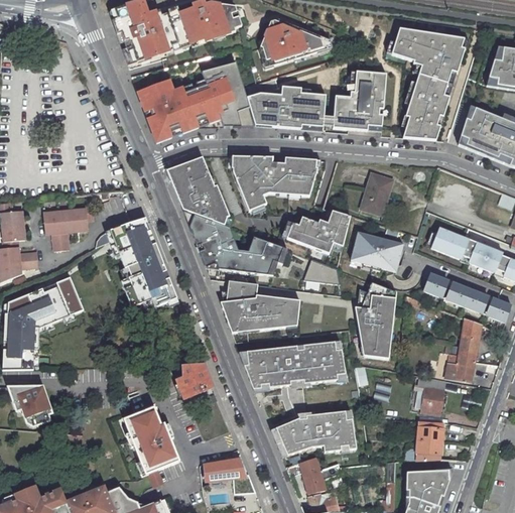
[(111,11),(124,48),(128,47),(119,24),(121,23),(119,18),(145,11),(141,0),(138,0),(115,7),(112,8),(111,11)]
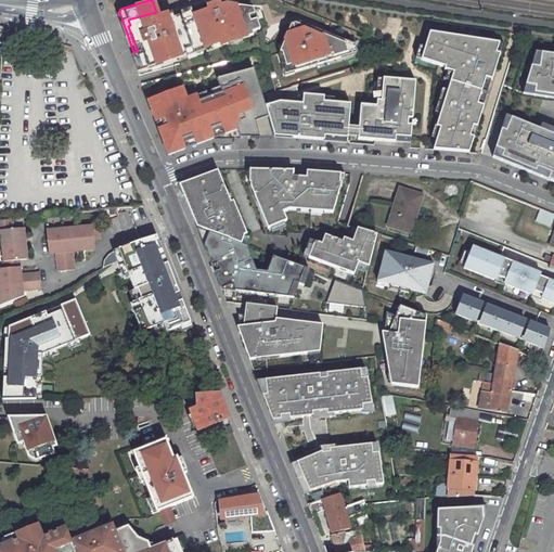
[(261,28),(255,8),(219,1),(209,4),(210,9),(195,14),(193,7),(182,10),(184,17),(172,22),(169,12),(157,16),(156,12),(128,20),(130,25),(128,26),(138,51),(133,52),(139,69),(151,66),(149,62),(163,56),(165,61),(188,53),(187,49),(206,42),(207,47),(222,41),(223,45),(230,42),(229,39),(243,34),(244,37),(255,34),(254,30),(261,28)]
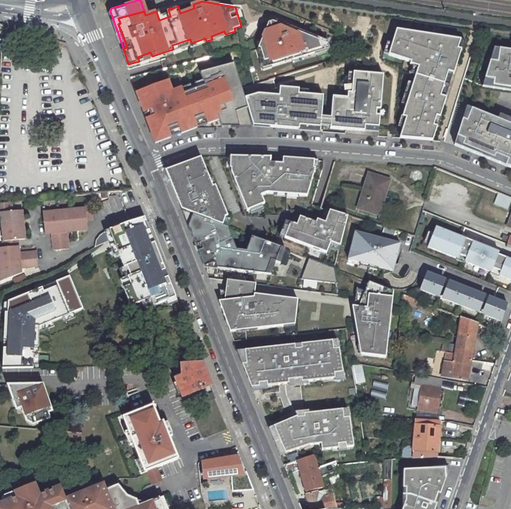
[(266,45),(257,48),(262,62),(271,59),(272,63),(285,59),(285,58),(292,55),(293,57),(315,50),(314,46),(324,43),(322,36),(302,28),(294,30),(292,24),(277,18),(269,20),(262,36),(266,45)]
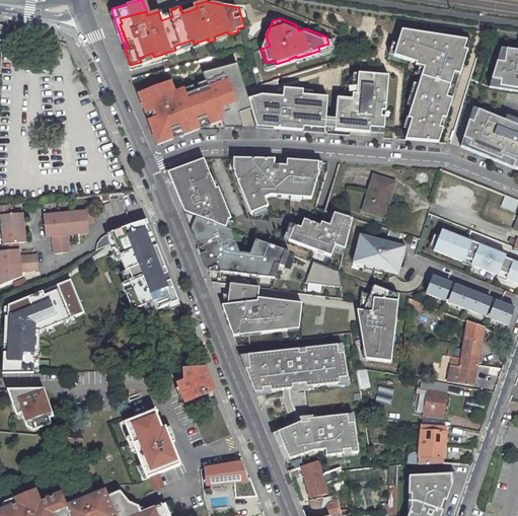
[(405,137),(439,140),(444,126),(440,125),(443,115),(447,117),(453,96),(452,95),(448,94),(455,70),(460,71),(461,72),(468,48),(465,47),(467,38),(402,27),(394,53),(417,60),(417,62),(425,65),(409,116),(413,117),(405,137)]
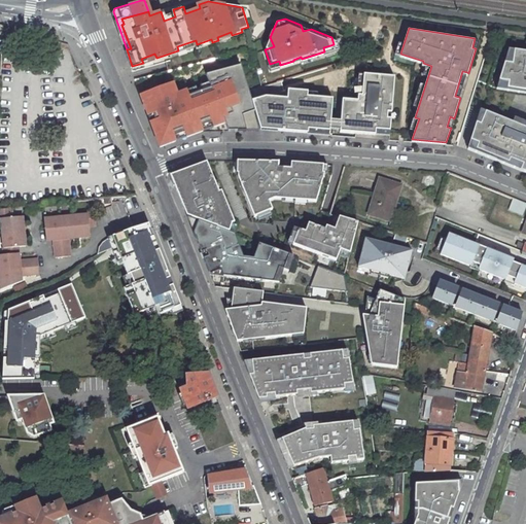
[(510,47),(505,61),(513,62),(515,47),(510,47)]
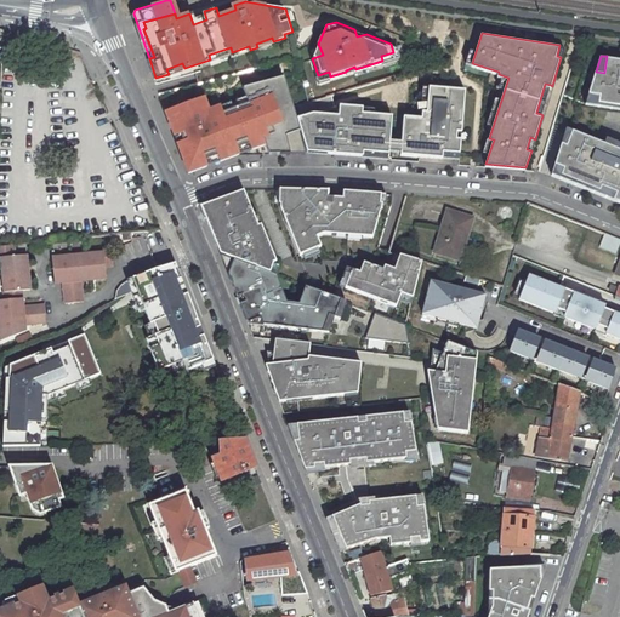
[(604,73),(596,72),(590,92),(601,95),(599,102),(619,104),(619,58),(607,57),(604,73)]
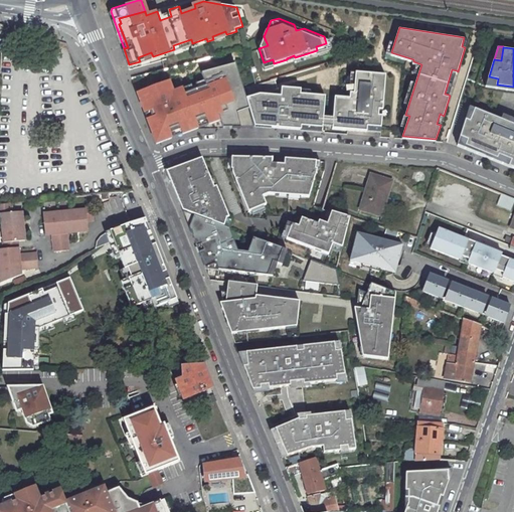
[(205,57),(189,61),(182,63),(184,71),(207,65),(205,57)]
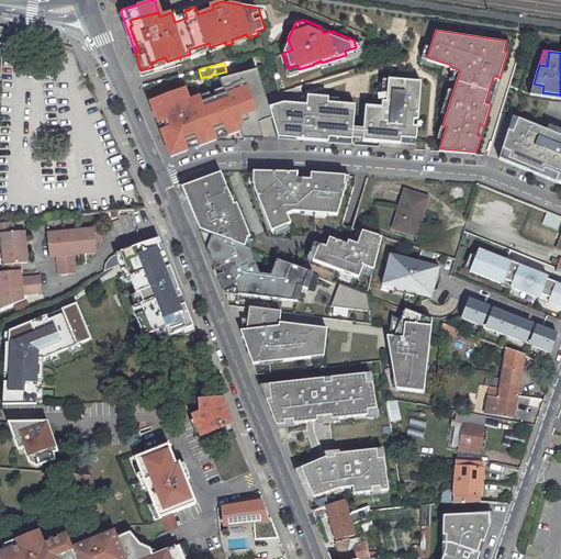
[(490,103),(498,77),(493,76),(485,102),(490,103)]
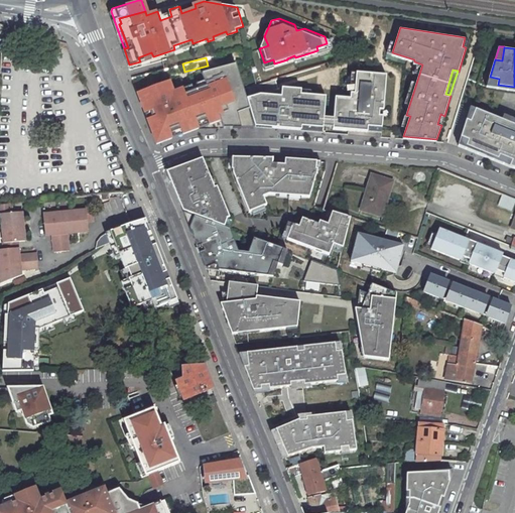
[(336,95),(334,127),(368,130),(369,124),(383,126),(384,114),(380,114),(380,108),(384,108),(387,73),(357,71),(355,91),(352,91),(351,97),(336,95)]
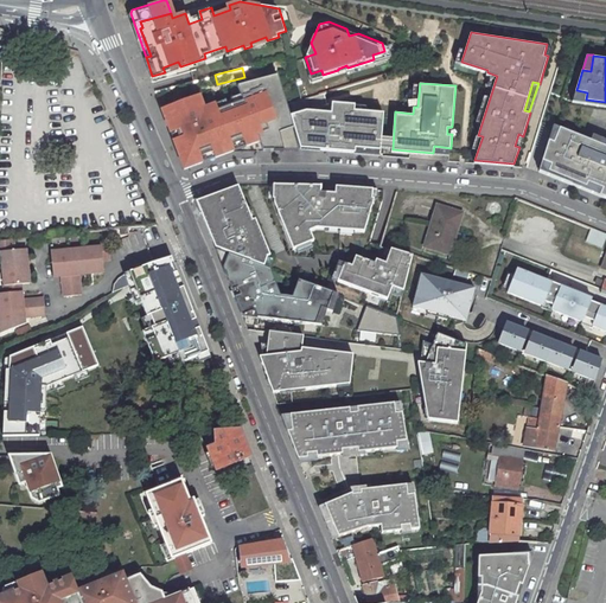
[(243,84),(219,90),(228,119),(250,113),(243,84)]
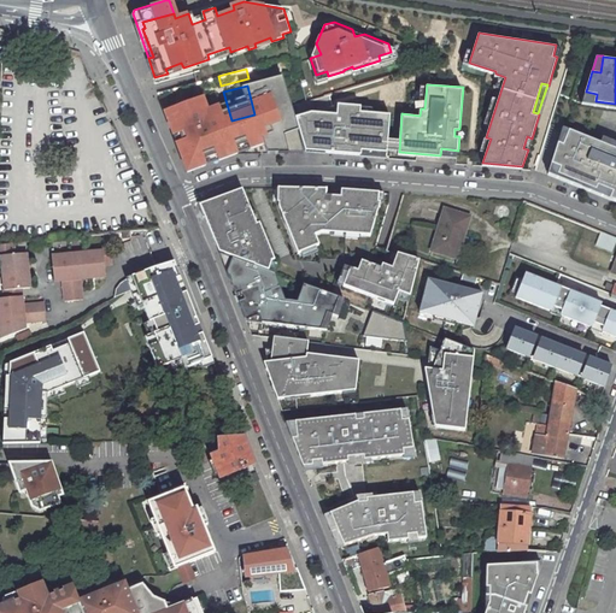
[(297,119),(306,148),(330,151),(332,146),(344,147),(344,152),(362,153),(362,148),(387,151),(391,112),(361,110),(362,104),(338,102),(330,92),(295,116),(297,119)]
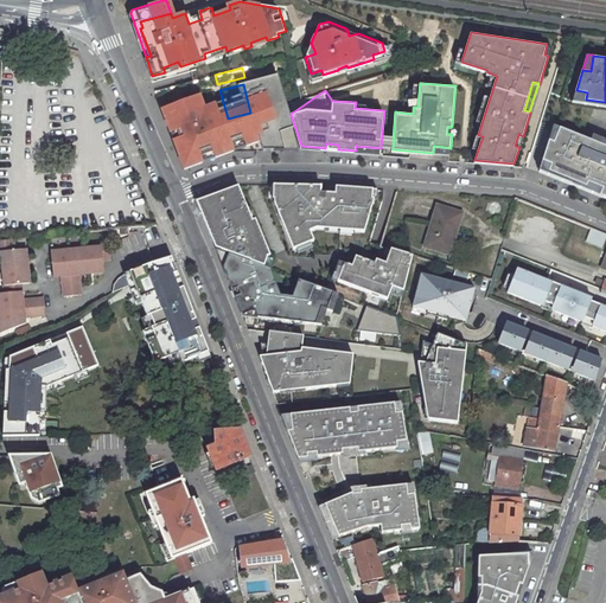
[(587,92),(576,90),(573,101),(605,104),(605,102),(586,100),(587,92)]
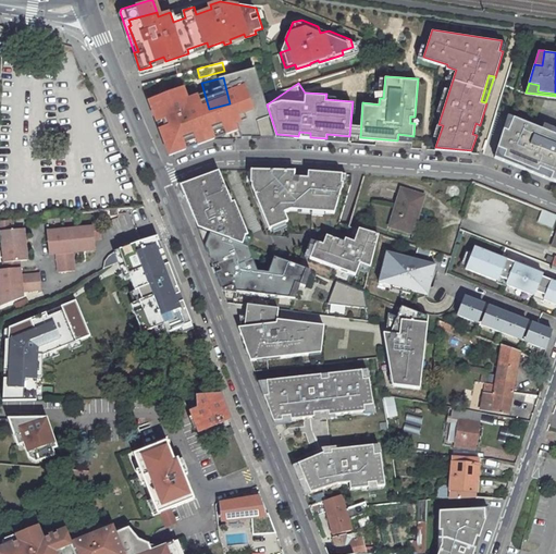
[(174,89),(158,94),(165,120),(184,117),(196,113),(193,105),(187,107),(182,88),(174,90),(174,89)]
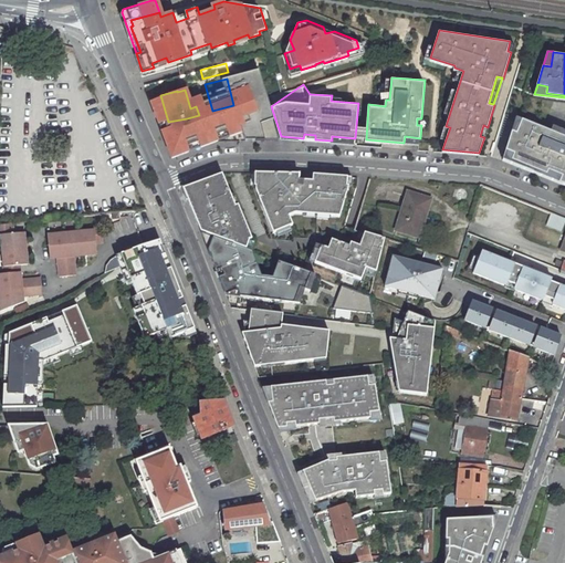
[(516,115),(512,129),(518,131),(523,117),(516,115)]
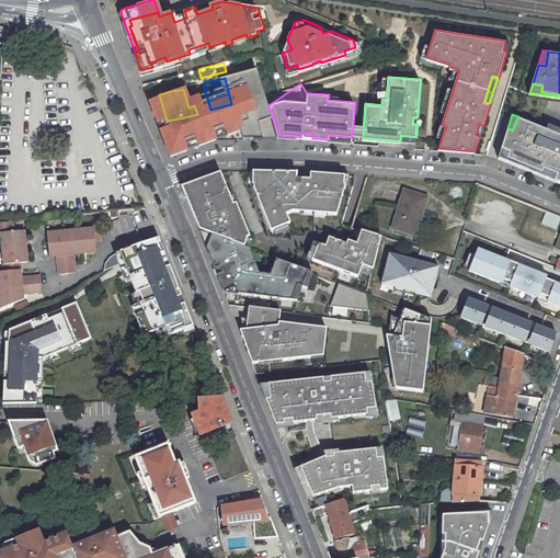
[(513,129),(507,128),(502,147),(510,150),(507,157),(543,171),(545,168),(558,173),(556,177),(559,178),(559,134),(547,128),(518,116),(513,129)]
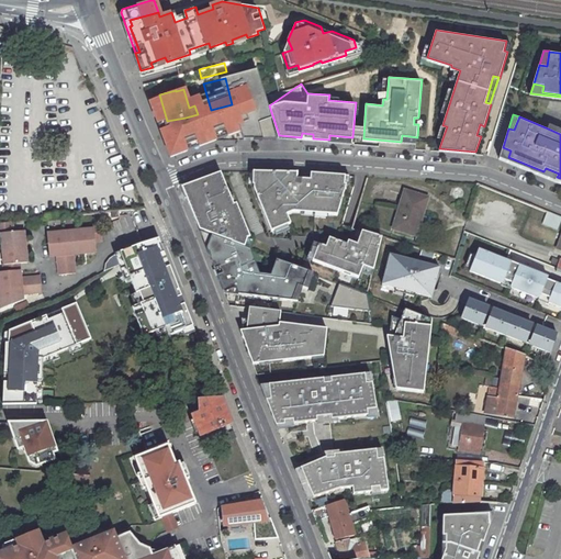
[(560,127),(549,123),(548,129),(560,134),(560,127)]
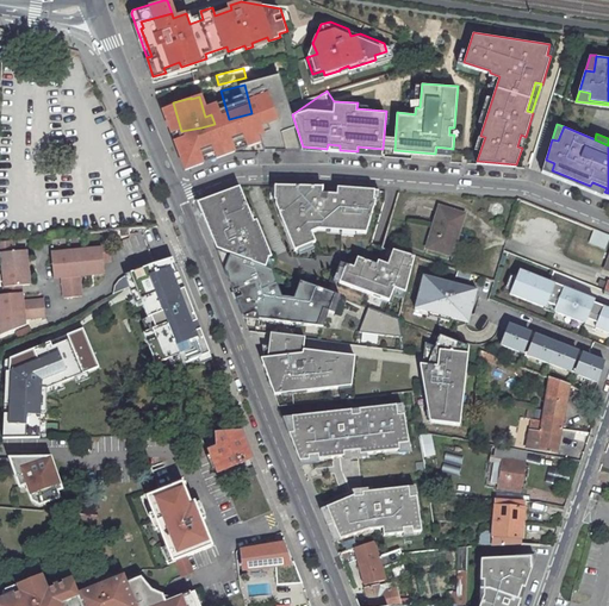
[(554,163),(546,160),(542,170),(608,197),(608,193),(604,192),(607,188),(592,182),(590,186),(552,170),(554,163)]
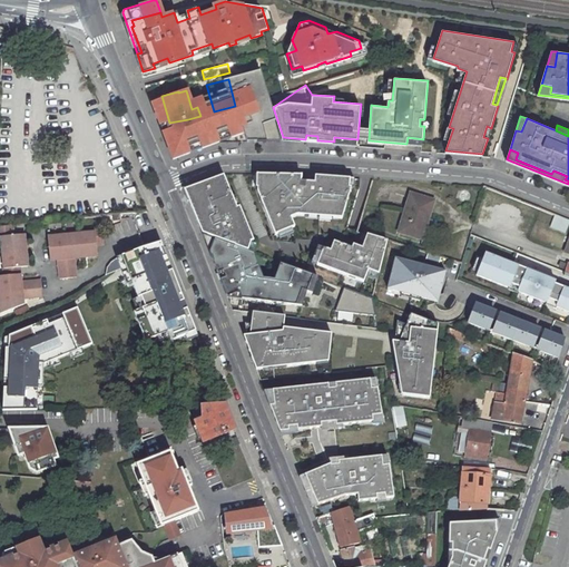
[(302,172),(257,170),(256,184),(258,184),(258,187),(275,232),(295,223),(292,214),(297,212),(343,214),(352,184),(354,184),(355,176),(316,172),(316,178),(302,177),(302,172)]
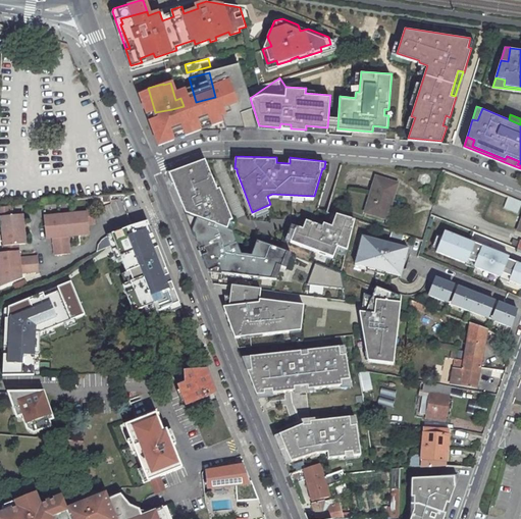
[(206,157),(169,170),(186,210),(197,214),(227,226),(230,218),(233,217),(220,187),(217,188),(206,157)]
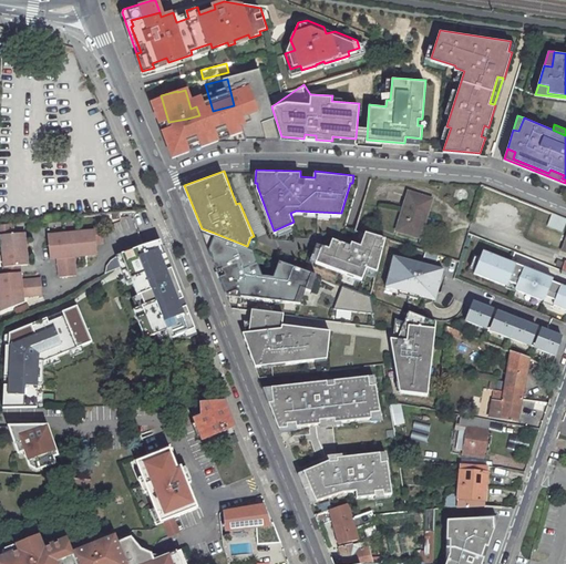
[(410,190),(399,227),(418,233),(423,213),(428,214),(433,196),(410,190)]
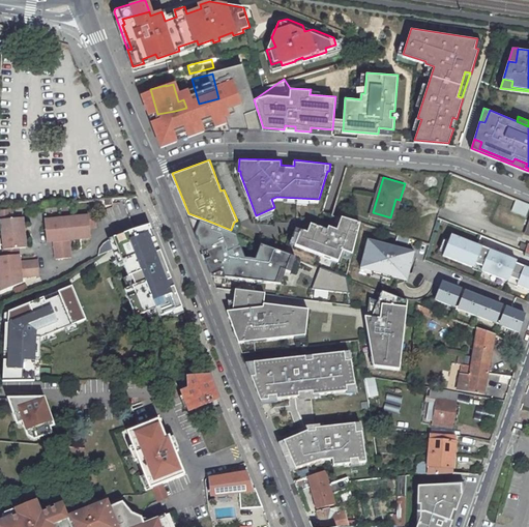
[(518,198),(513,207),(527,212),(528,207),(528,202),(526,201),(518,198)]
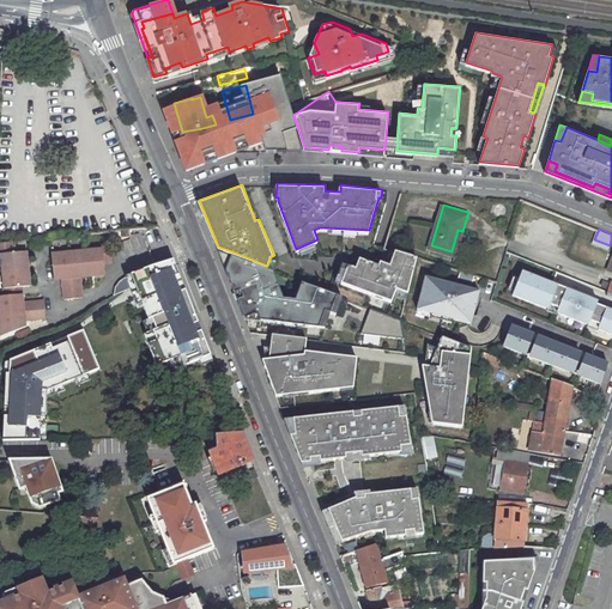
[(458,230),(452,251),(456,253),(462,231),(458,230)]
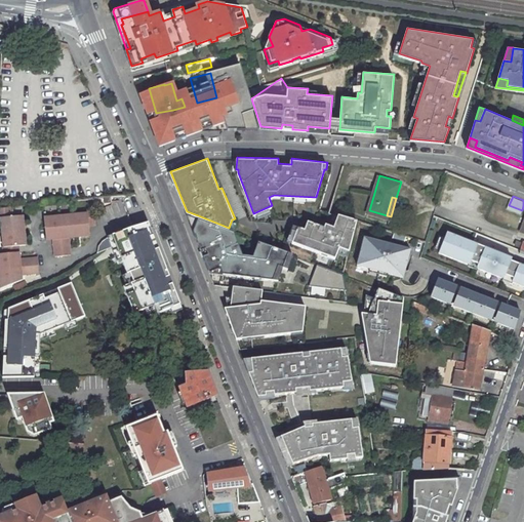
[(12,205),(0,205),(0,215),(1,215),(4,244),(4,251),(0,251),(0,274),(0,275),(1,286),(23,277),(22,272),(39,270),(38,255),(21,256),(18,243),(26,242),(23,213),(13,213),(12,205)]
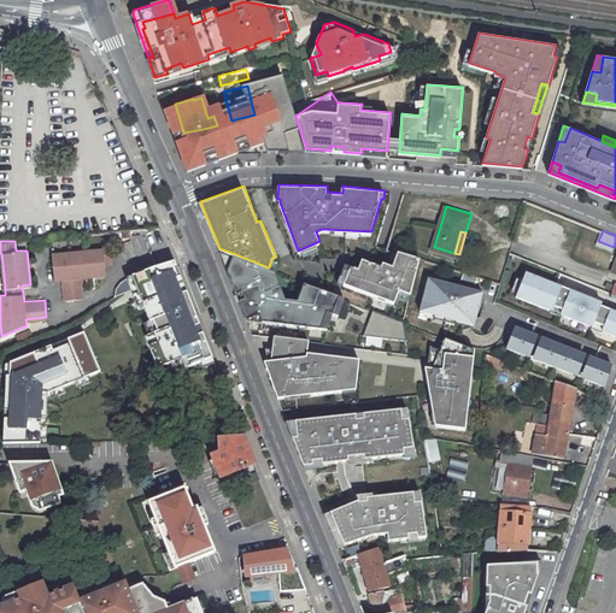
[(113,260),(111,243),(103,243),(103,247),(52,253),(54,278),(63,277),(65,298),(83,296),(81,276),(106,273),(105,261),(113,260)]
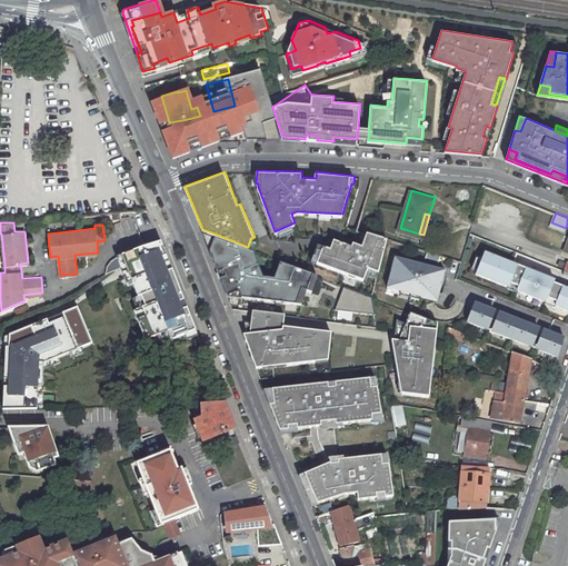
[(324,245),(317,261),(365,279),(368,267),(379,271),(387,238),(367,231),(362,245),(354,241),(352,245),(335,238),(330,247),(324,245)]
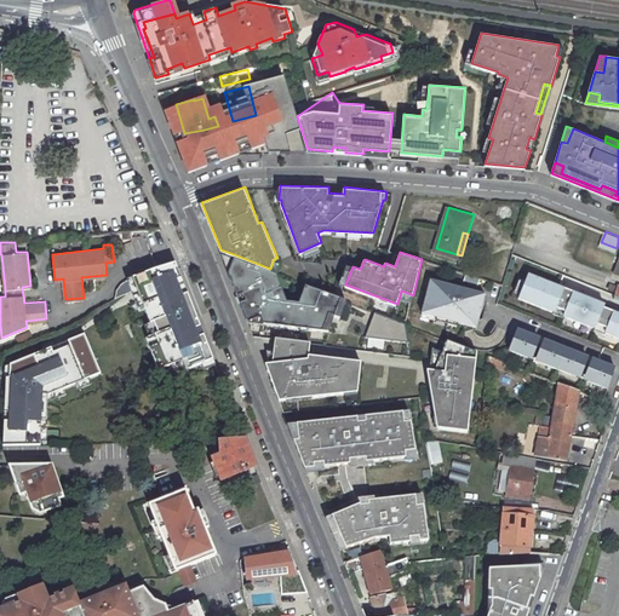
[(271,311),(269,304),(330,332),(348,297),(304,282),(301,300),(288,298),(278,271),(234,255),(228,269),(254,318),(271,311)]
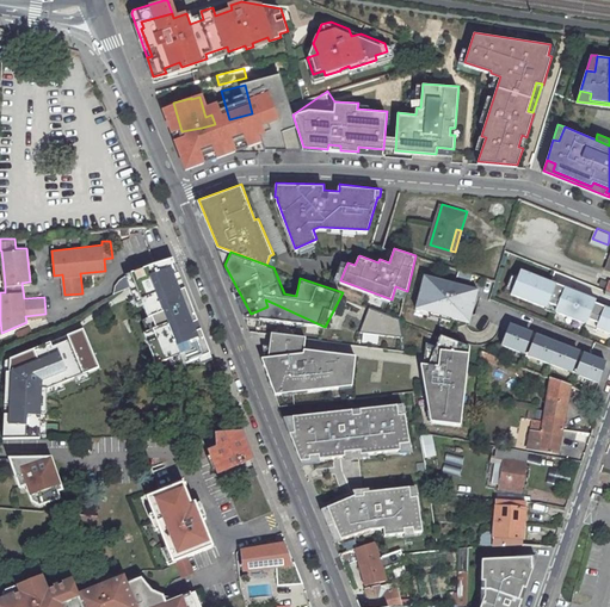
[(522,266),(512,291),(609,336),(609,303),(597,299),(599,297),(604,286),(592,284),(553,268),(549,276),(522,266)]
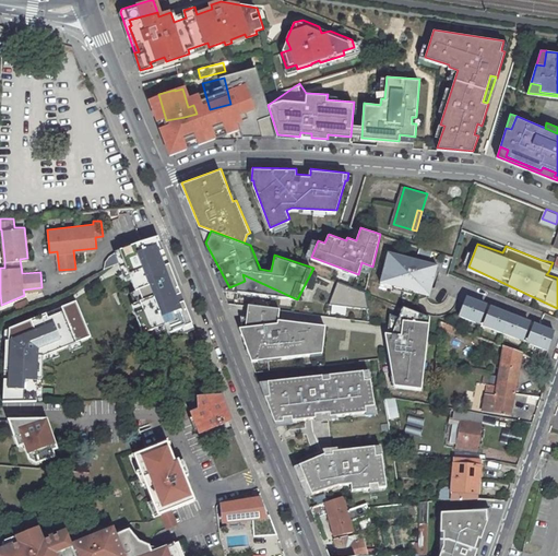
[(430,292),(438,263),(422,259),(420,262),(415,261),(416,258),(389,250),(381,280),(394,283),(394,282),(415,286),(414,288),(430,292)]
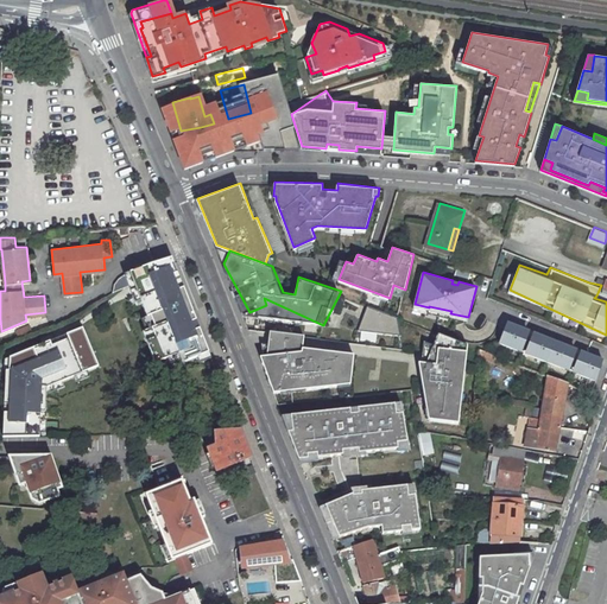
[(177,336),(171,323),(174,320),(162,291),(158,292),(151,275),(130,285),(149,331),(152,330),(158,343),(177,336)]
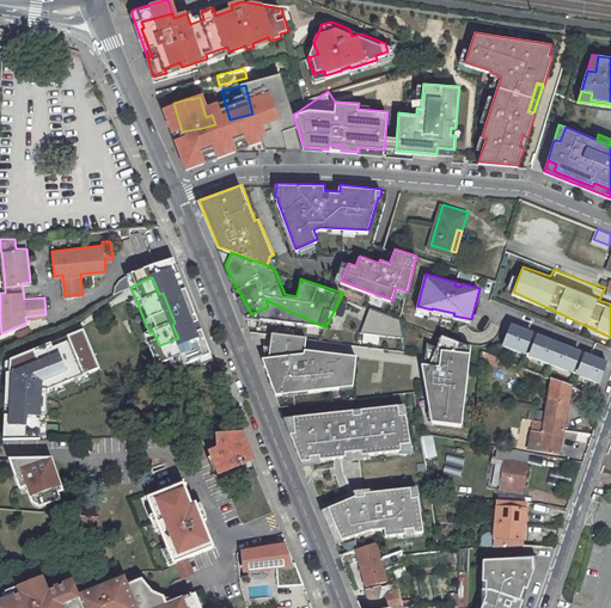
[(371,307),(361,331),(389,335),(403,336),(398,317),(371,307)]
